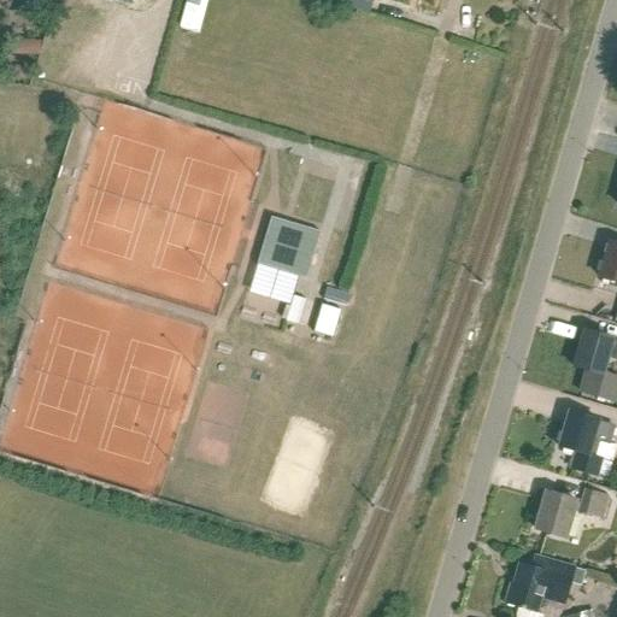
[(205,31),(212,0),(191,0),(186,27),(205,31)]
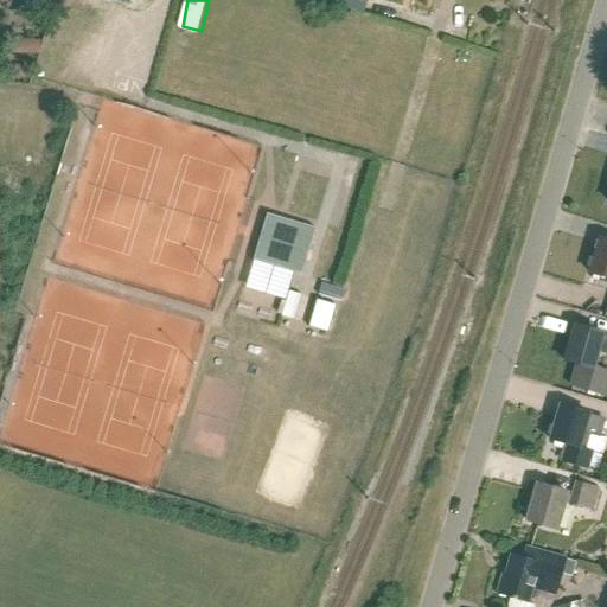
[(330,0),(330,2),(365,13),(369,0),(330,0)]
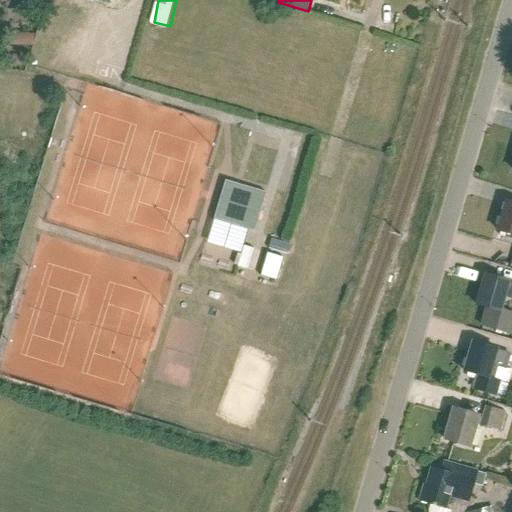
[(215,218),(256,231),(268,192),(226,180),(215,218)]
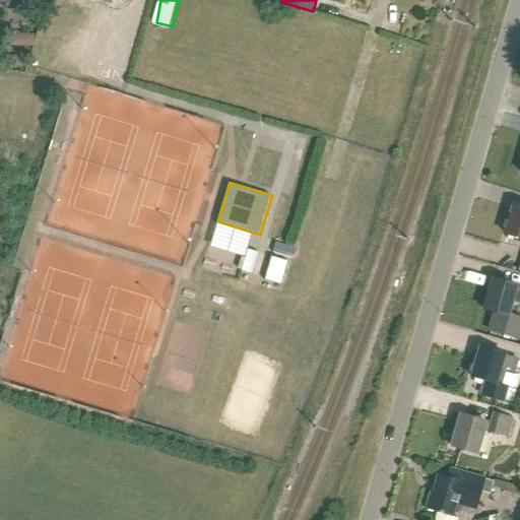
[(519,206),(514,204),(505,234),(519,238),(519,206)]
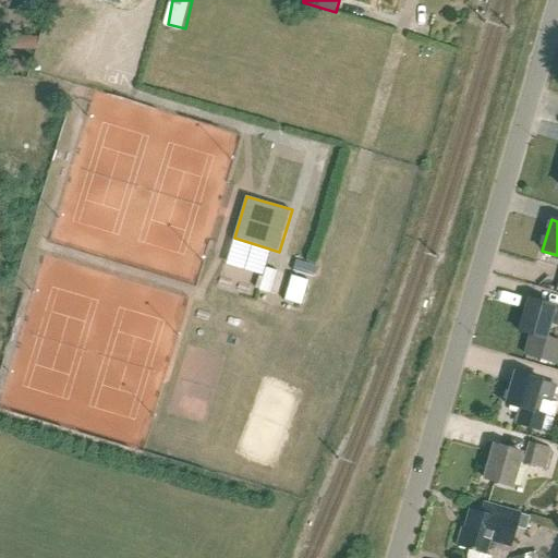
[(316,267),(294,261),(291,270),(314,277),(316,267)]
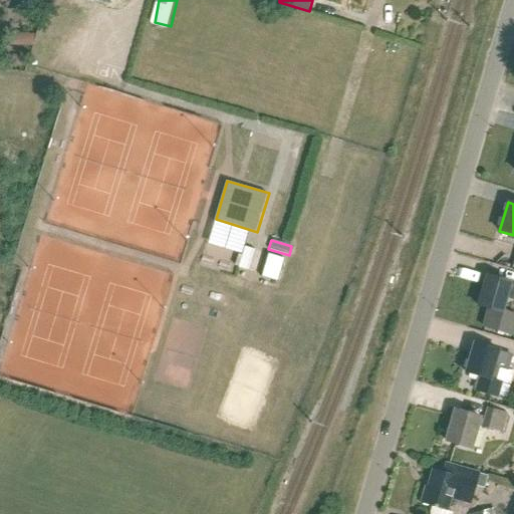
[(248,271),(255,250),(244,247),(238,268),(248,271)]
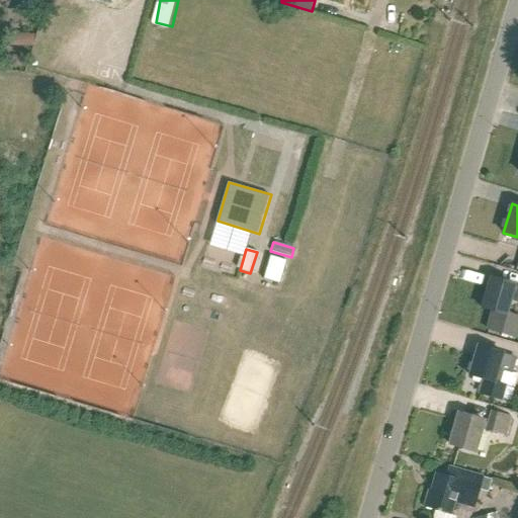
[(263,279),(278,284),(285,261),(270,256),(263,279)]
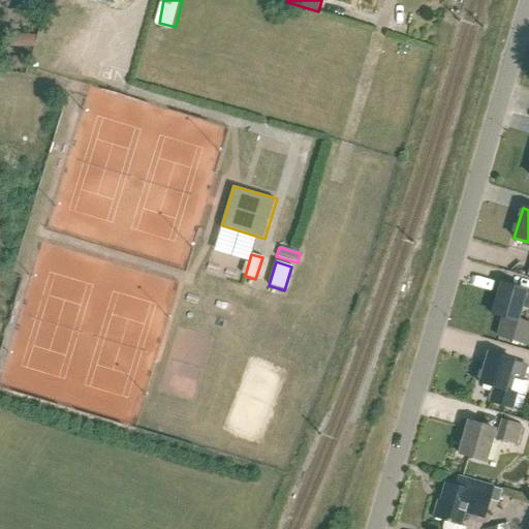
[(492,313),(492,315),(502,318),(496,336),(525,345),(528,332),(528,324),(517,320),(521,307),(528,309),(528,294),(524,293),(525,290),(500,283),(492,313)]
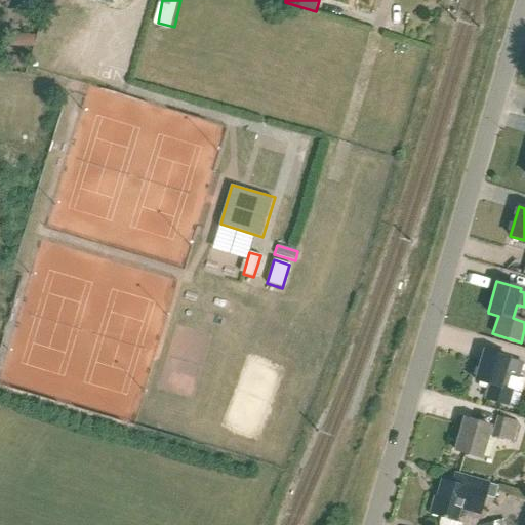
[(476,381),(490,385),(486,399),(508,405),(512,390),(506,389),(510,375),(517,377),(521,363),(508,359),(508,358),(484,351),(476,381)]
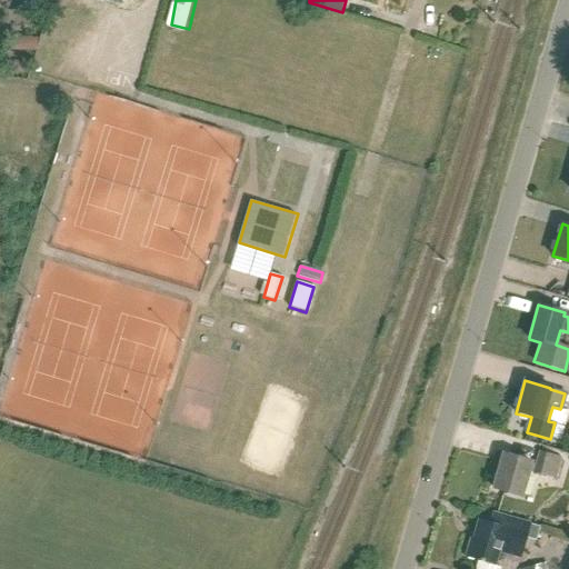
[(555,479),(561,458),(540,452),(536,466),(530,463),(530,462),(503,455),(493,489),(520,497),(528,471),(533,473),(555,479)]
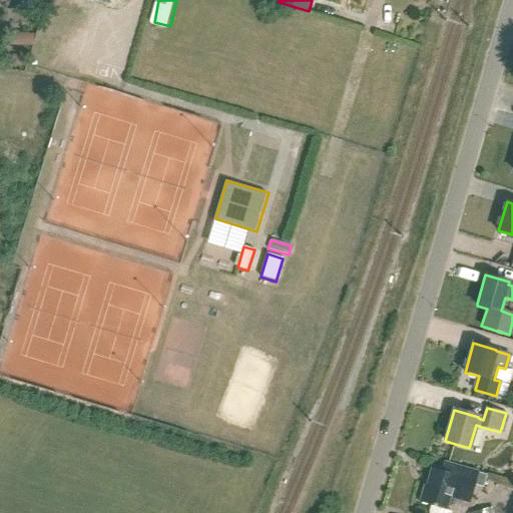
[(429,512),(450,512),(451,512),(446,511),(450,498),(468,503),(473,486),(483,488),(487,476),(445,464),(443,472),(432,469),(427,487),(424,486),(420,503),(431,506),(429,512)]
